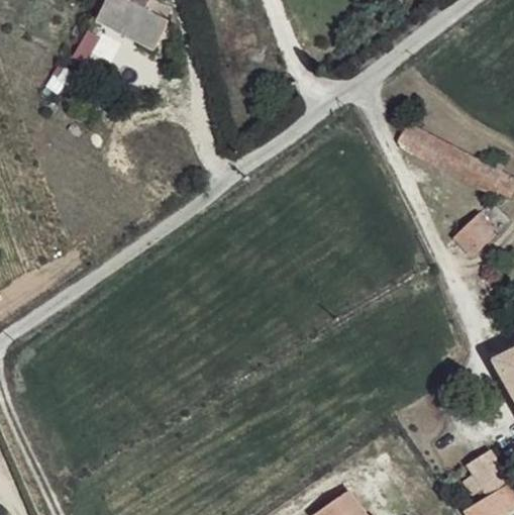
[(143,8),(146,2),(147,0),(104,0),(95,19),(151,49),(168,21),(165,19),(143,8)]
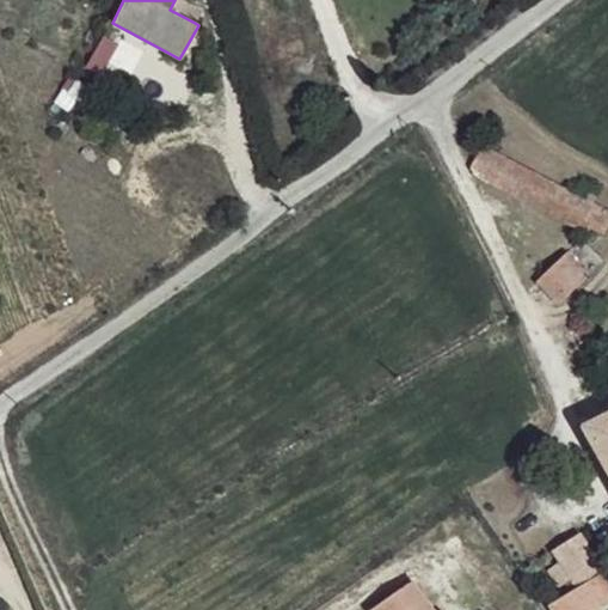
[(198,17),(173,2),(170,10),(195,23),(198,17)]
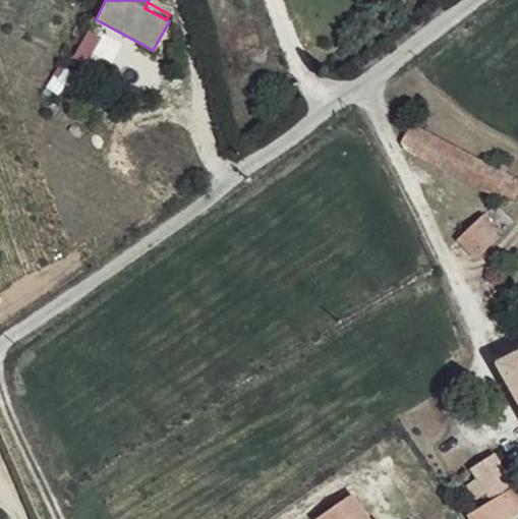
[(408,122),(398,139),(401,149),(405,151),(496,198),(500,192),(512,197),(517,185),(517,179),(503,172),(496,168),(408,122)]
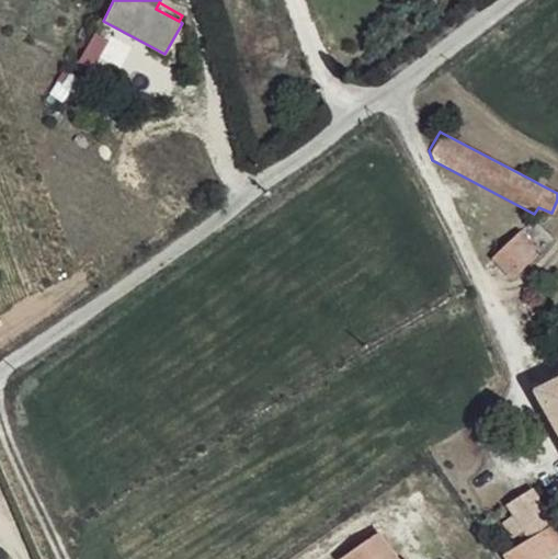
[(537,175),(534,181),(542,185),(545,179),(537,175)]
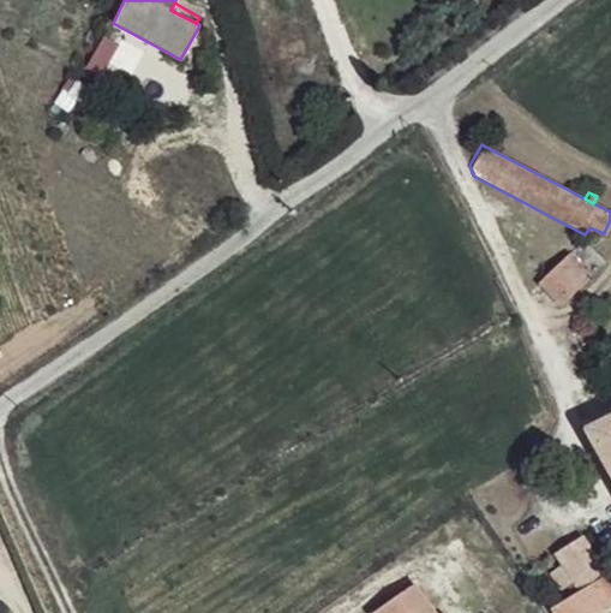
[(559,304),(591,273),(568,251),(537,281),(559,304)]
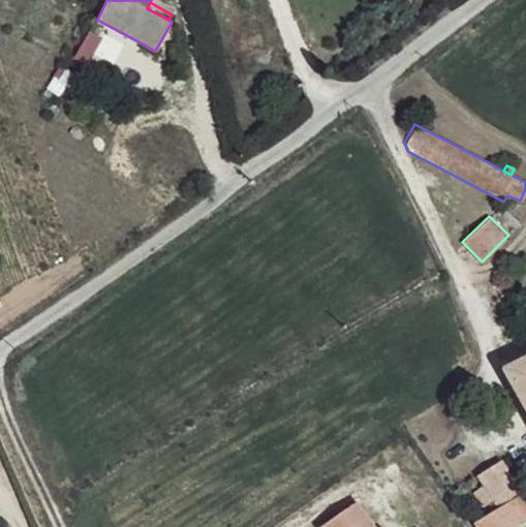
[(525,355),(503,369),(525,409),(525,355)]
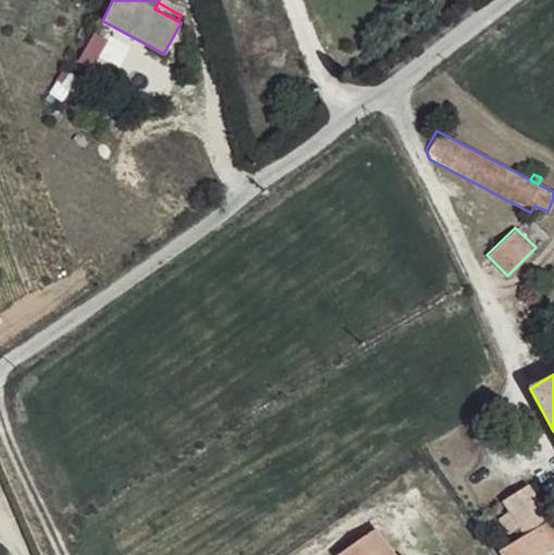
[(538,554),(553,544),(553,526),(527,484),(503,501),(508,510),(496,518),(504,533),(511,530),(516,539),(497,551),(500,554),(538,554)]
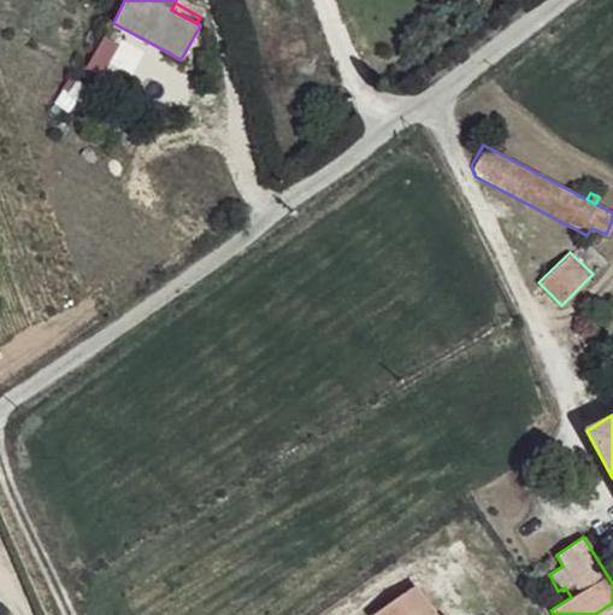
[(431,614),(410,584),(369,613),(370,614),(431,614)]
